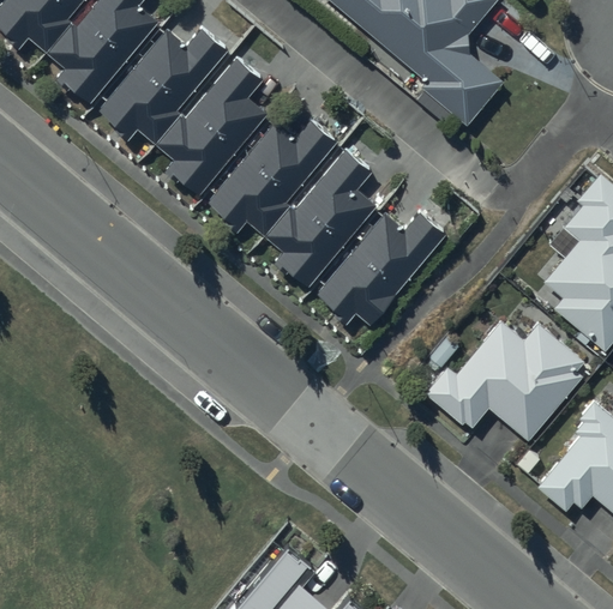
[(44,54),(73,19),(68,14),(79,0),(4,0),(0,5),(0,28),(11,37),(7,41),(17,49),(26,38),(44,54)]
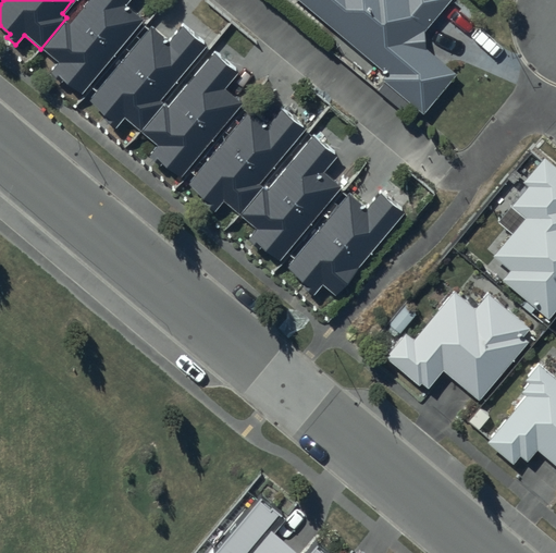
[(66,17),(40,49),(57,63),(49,72),(60,81),(62,77),(78,91),(141,19),(124,4),(126,0),(87,0),(70,21),(66,17)]
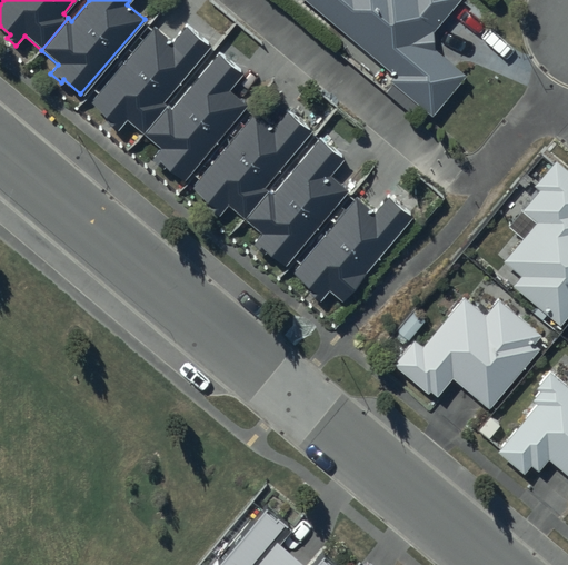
[(305,0),(394,77),(390,80),(431,117),(465,78),(434,51),(432,31),(459,0),(305,0)]
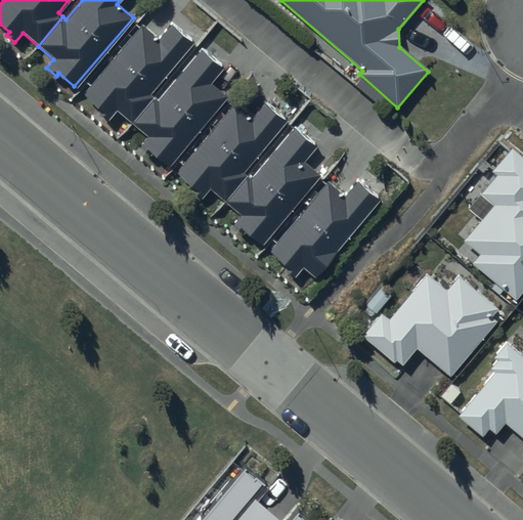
[(131,124),(154,96),(150,93),(193,43),(172,25),(160,39),(142,25),(83,94),(101,111),(99,114),(107,120),(116,111),(131,124)]
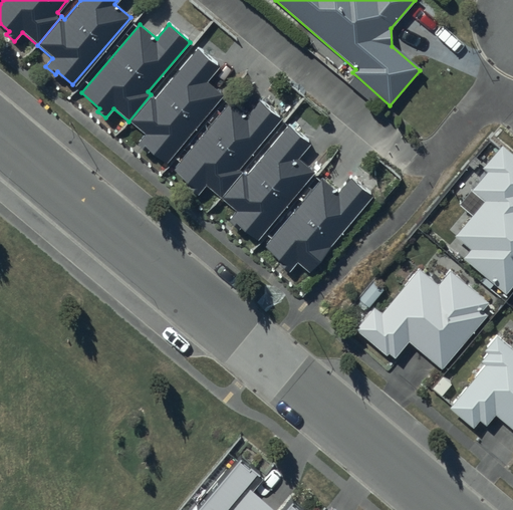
[(151,94),(129,121),(144,135),(137,143),(145,150),(146,149),(164,164),(223,94),(207,81),(219,67),(198,49),(156,98),(151,94)]
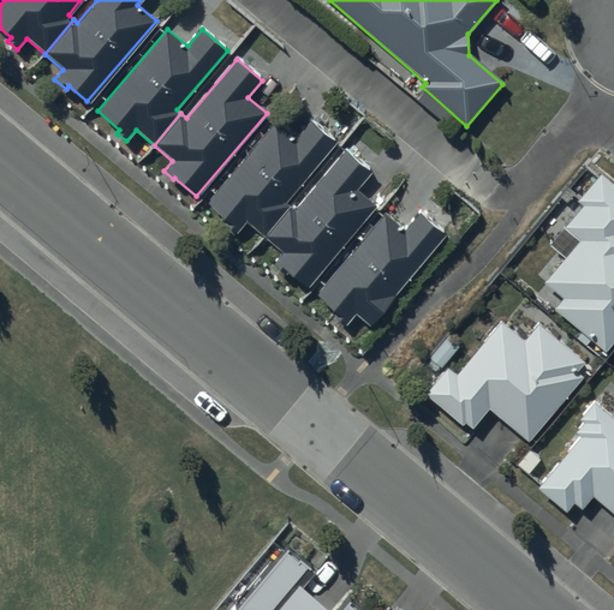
[(263,237),(290,205),(285,201),(335,141),(310,119),(294,137),(276,121),(208,203),(230,220),(227,223),(238,233),(246,222),(263,237)]
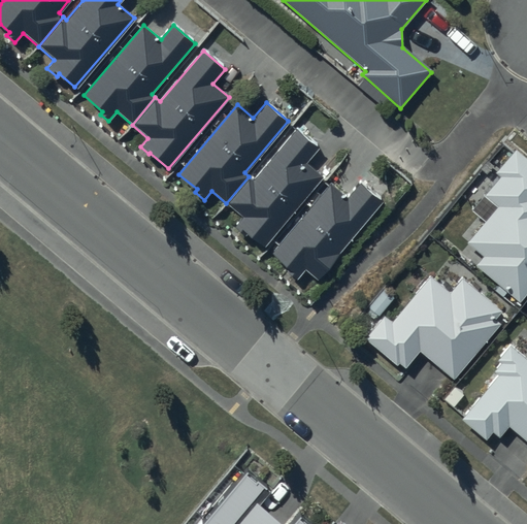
[(249,176),(226,203),(241,216),(233,226),(244,235),(248,232),(264,246),(323,175),(306,162),(319,148),(296,128),(253,179),(249,176)]
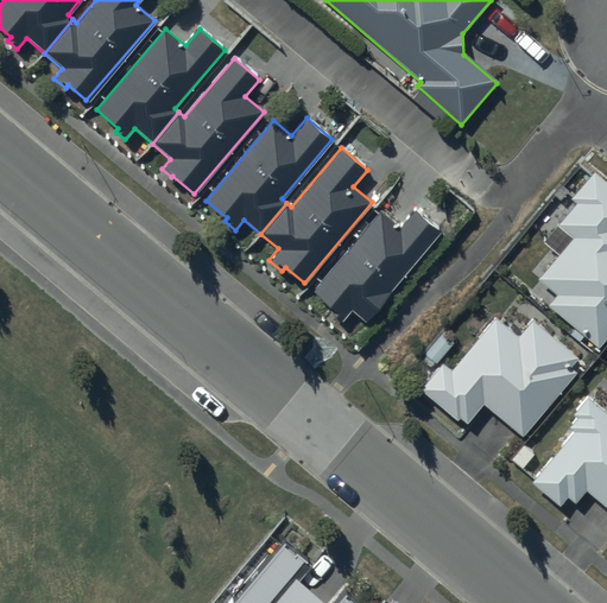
[(606,182),(593,170),(568,198),(575,203),(557,227),(573,237),(560,254),(537,280),(554,296),(547,305),(598,348),(606,335),(606,182)]
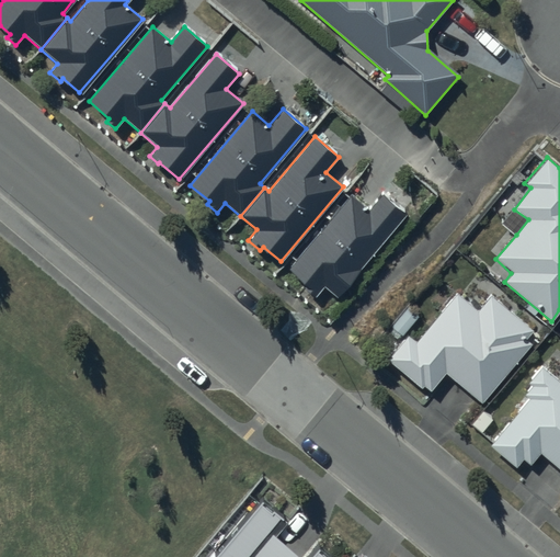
[(352,195),(289,269),(308,284),(305,287),(315,296),(323,287),(334,297),(406,214),(383,194),(369,211),(352,195)]
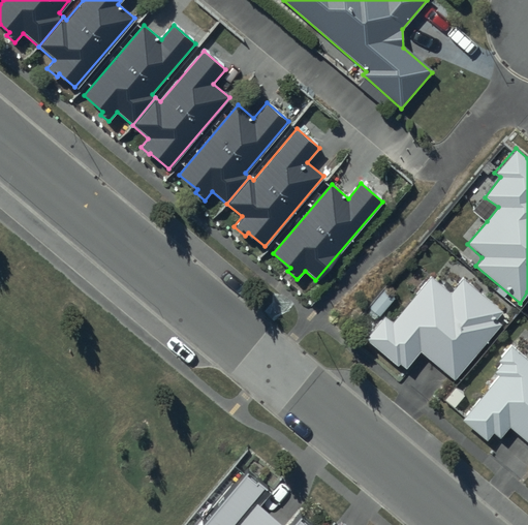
[(384,315),(365,337),(396,365),(398,363),(405,368),(420,351),(453,380),(502,325),(495,318),(501,311),(463,278),(449,294),(431,276),(392,321),(384,315)]
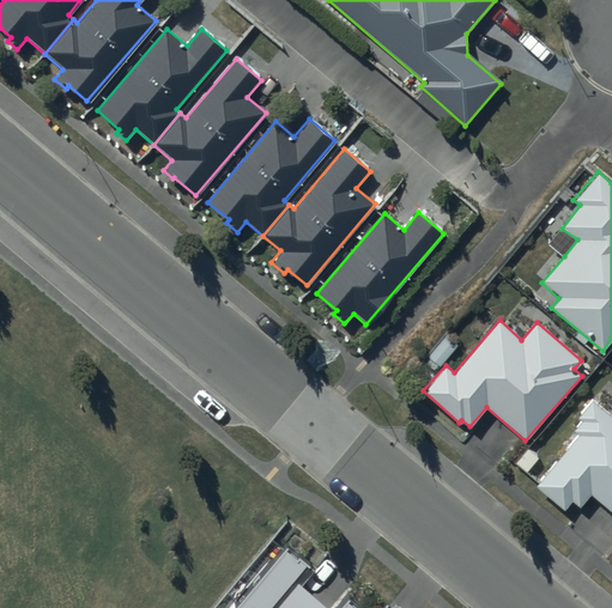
[(611,417),(592,400),(575,418),(580,421),(571,431),(577,436),(535,486),(563,510),(571,500),(579,508),(591,493),(611,511),(611,417)]
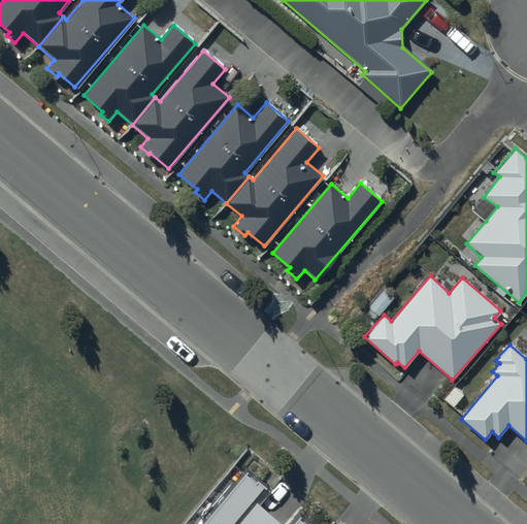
[(299,523),(272,523),(255,509),(266,495),(248,480),(209,523),(299,523)]
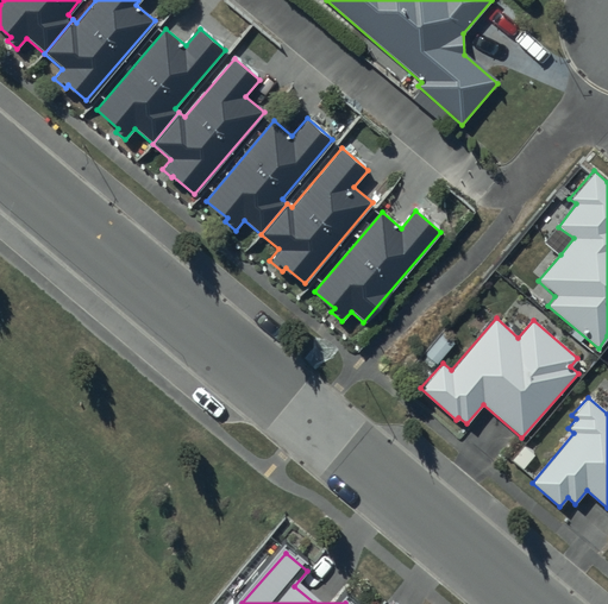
All buildings are outlined.
